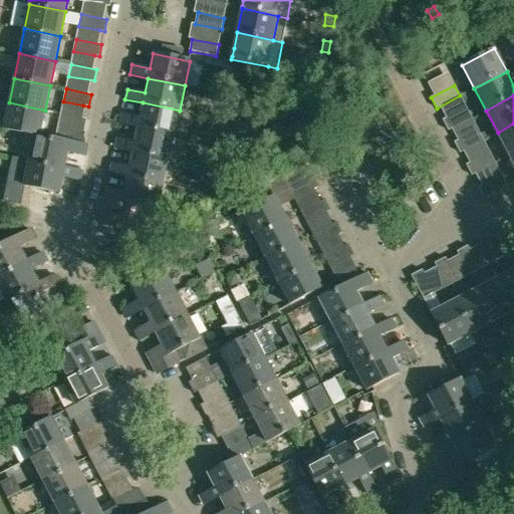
[(40,135),(45,110),(9,102),(3,129),(34,135),(39,137),(40,135)]
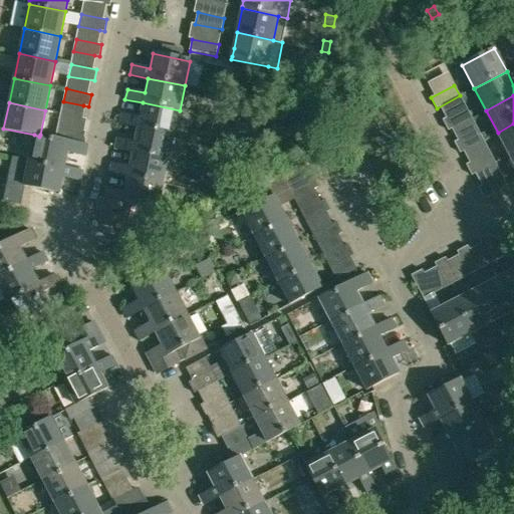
[(175,136),(180,110),(143,102),(140,117),(121,114),(119,124),(138,127),(175,136)]
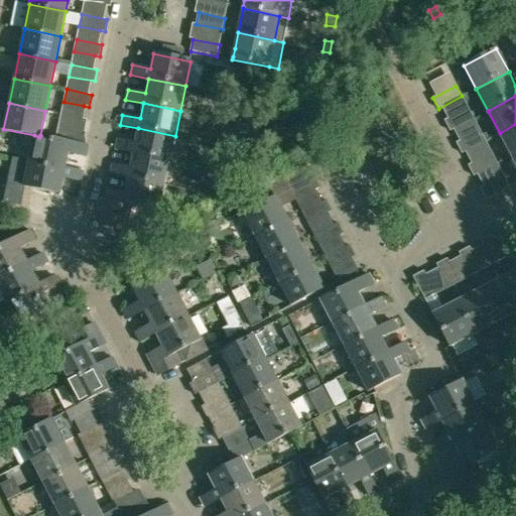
[(474,118),(468,108),(444,120),(449,130),(474,118)]
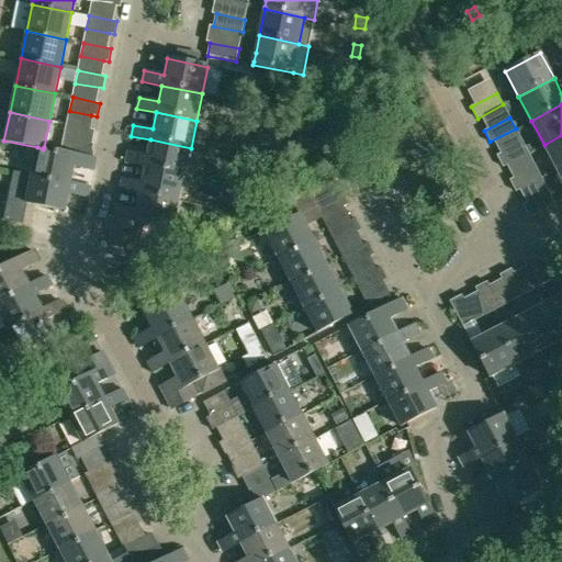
[(270,121),(268,134),(282,137),(284,124),(270,121)]
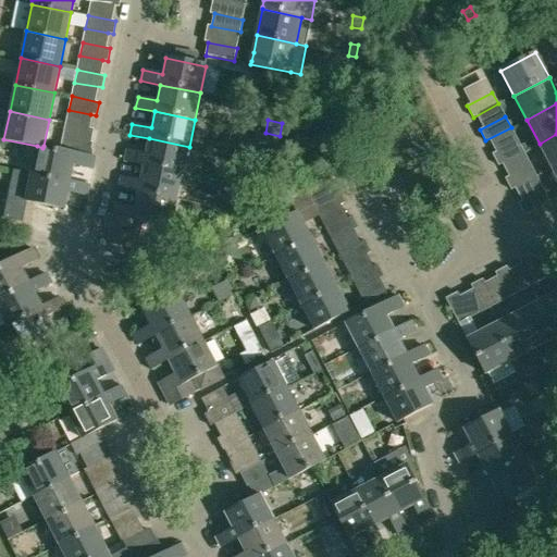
[(65,123),(63,136),(90,143),(94,128),(65,123)]
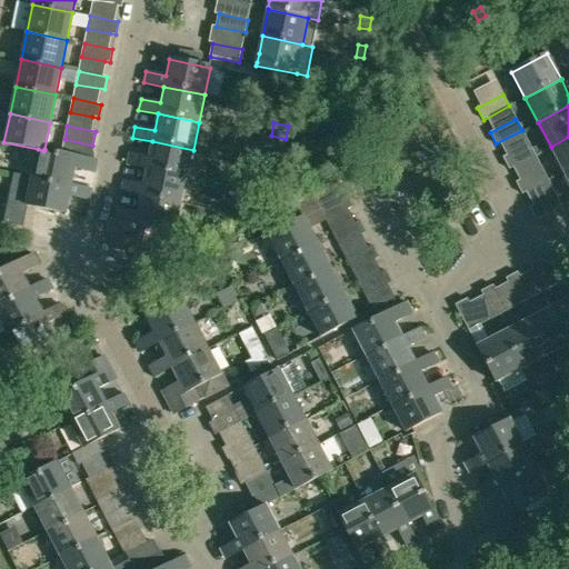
[(568,169),(568,137),(551,147),(563,172),(568,169)]
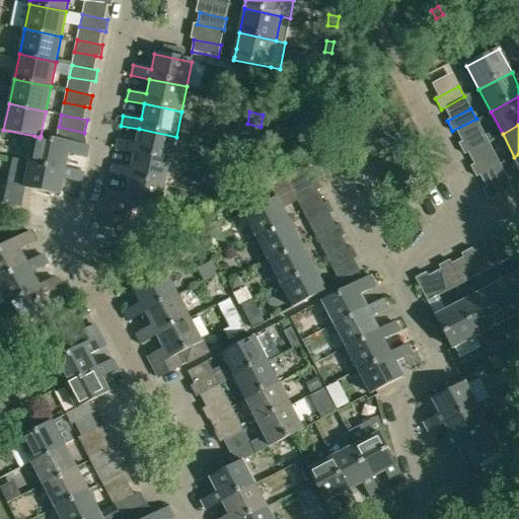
[(266,129),(252,127),(249,144),(263,146),(266,129)]
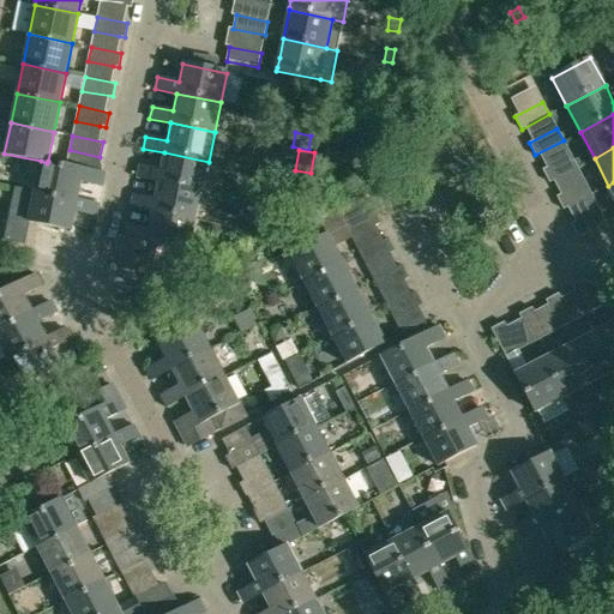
[(209,162),(164,152),(161,170),(140,166),(138,178),(158,182),(203,191),(209,162)]
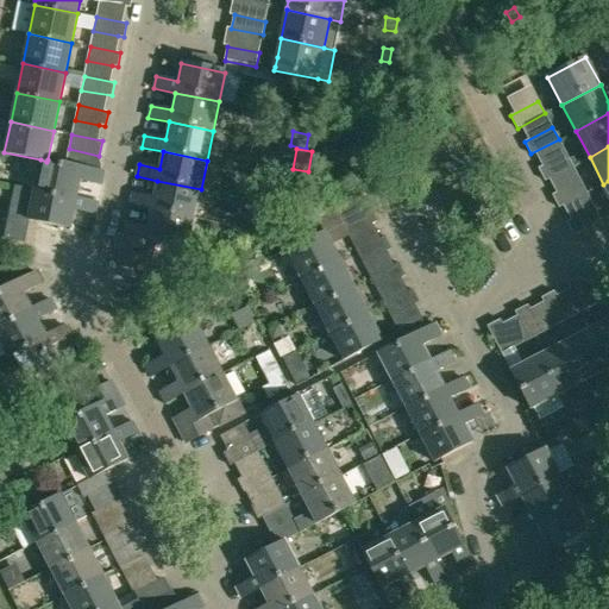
[(566,154),(542,167),(539,169),(545,181),(572,167),(566,154)]
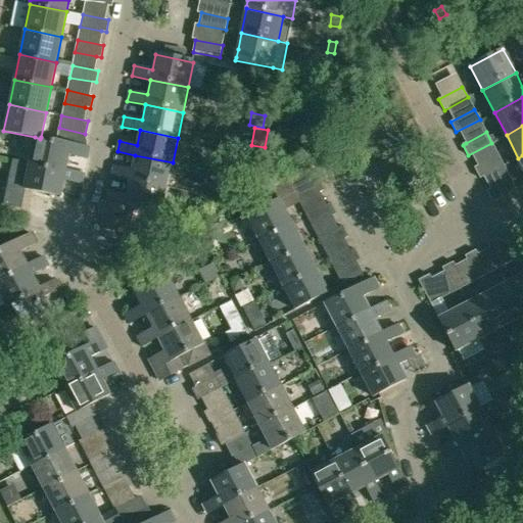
[(89,147),(57,140),(41,137),(40,139),(35,137),(30,162),(65,170),(68,155),(87,158),(89,147)]
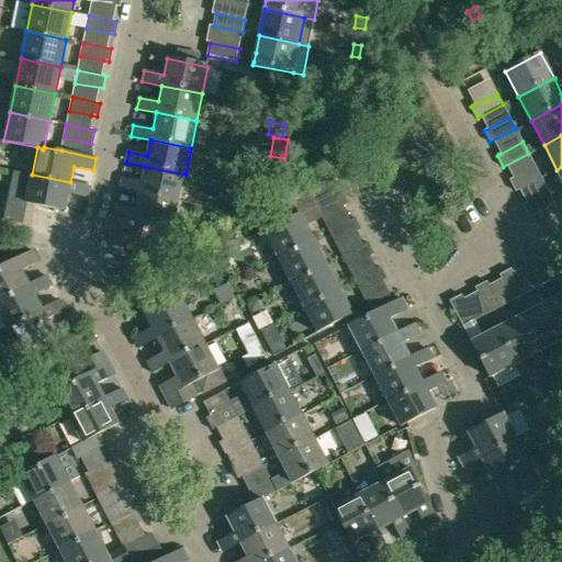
[(180,202),(186,175),(145,167),(142,182),(123,179),(121,190),(139,193),(180,202)]
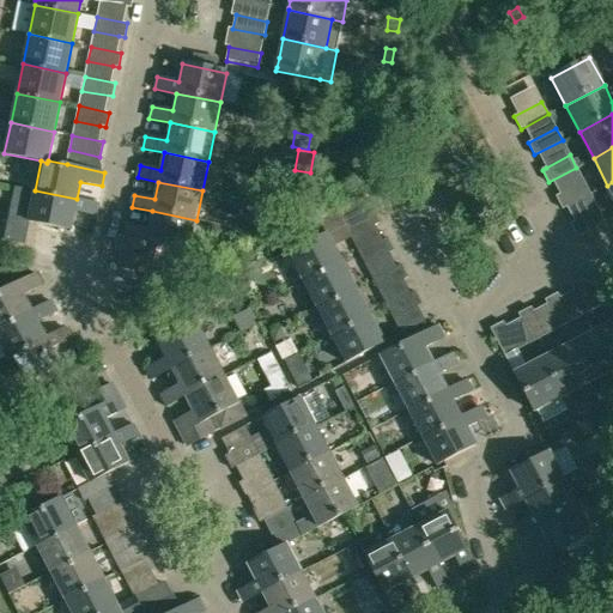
[(590,194),(584,182),(557,196),(563,208),(590,194)]
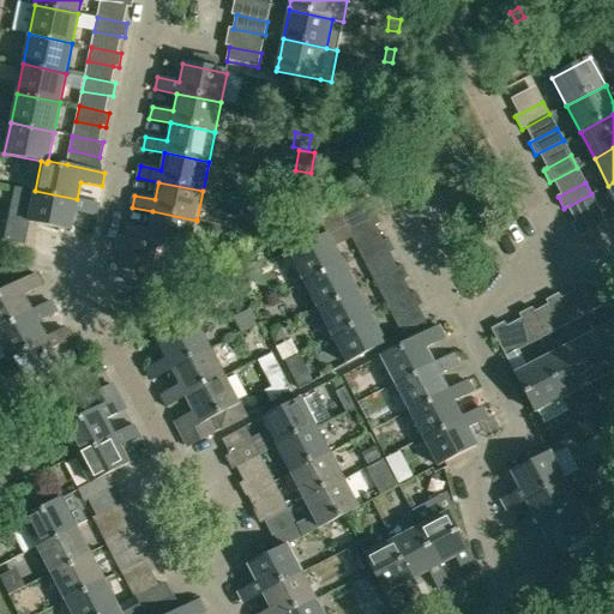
[(98,203),(77,199),(35,191),(28,222),(71,230),(74,212),(95,216),(98,203)]
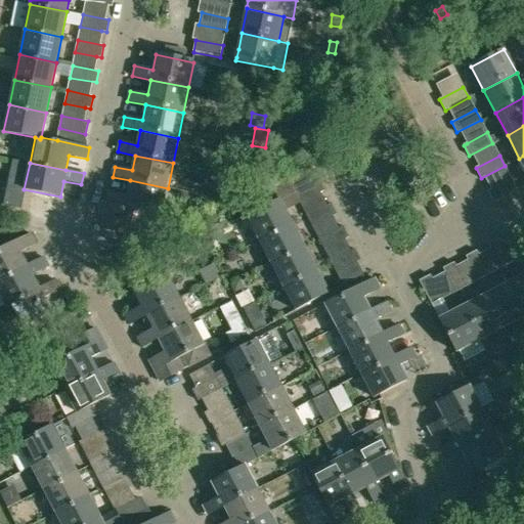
[(293,223),(286,210),(324,189),(311,165),(272,186),(279,200),(247,217),(259,241),(293,223)]
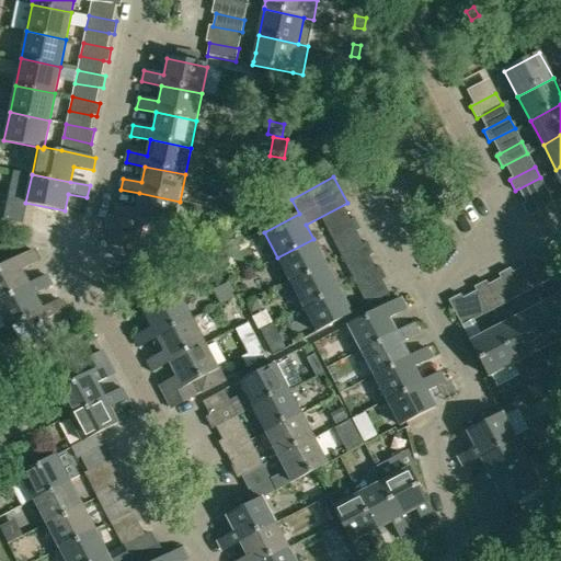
[(523,205),(528,216),(553,204),(548,192),(523,205)]
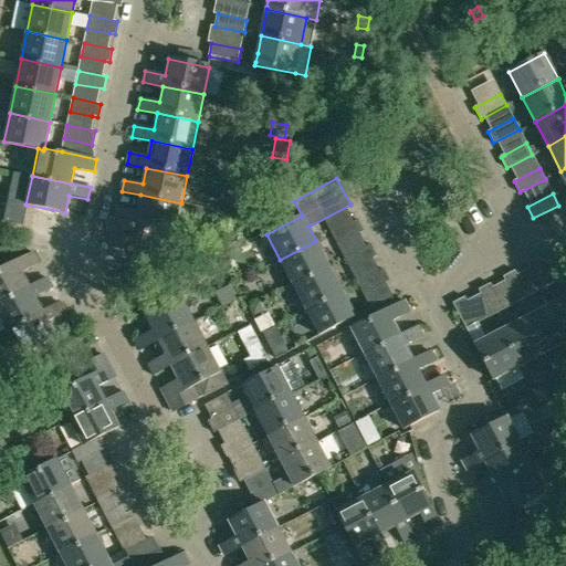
[(175,232),(181,203),(140,195),(137,210),(117,207),(113,232),(139,238),(142,226),(175,232)]
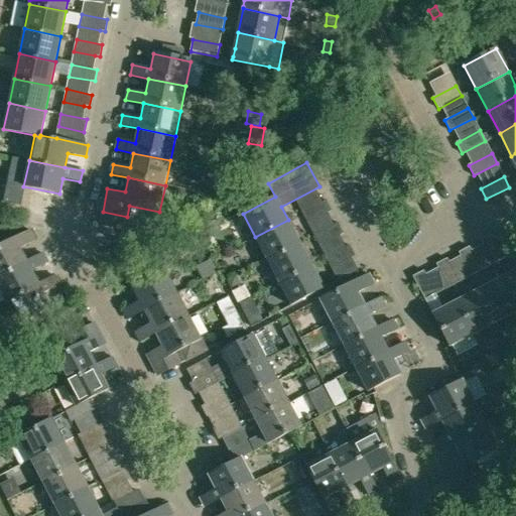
[(307,224),(328,213),(332,211),(326,200),(301,213),(307,224)]
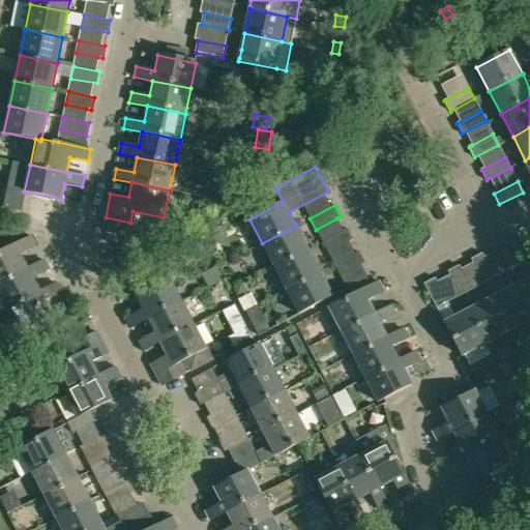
[(127,235),(130,223),(106,217),(102,230),(127,235)]
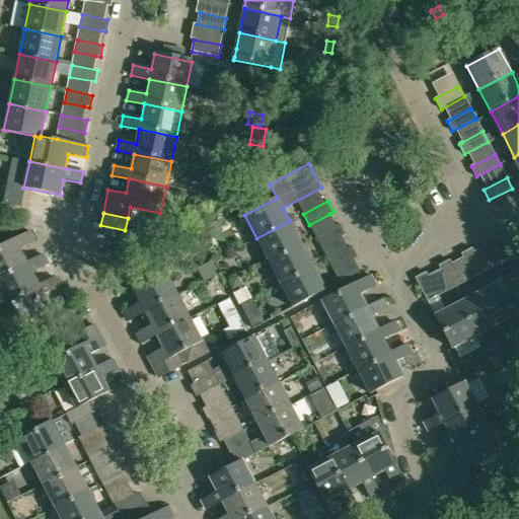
[(301,243),(290,221),(256,238),(268,261),(301,243)]
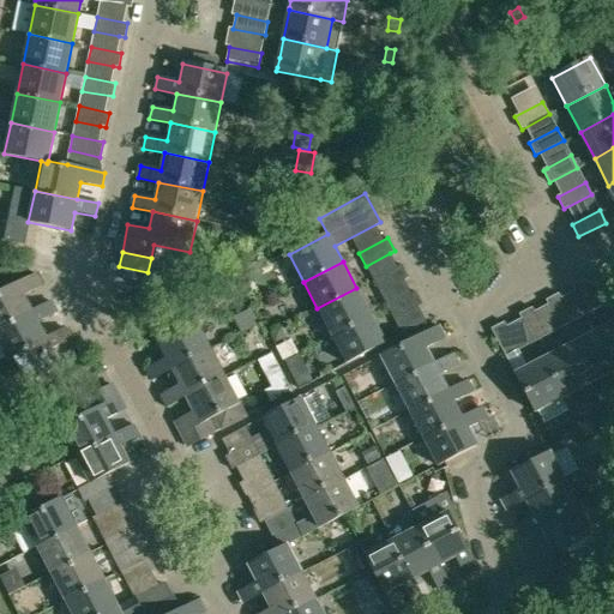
[(401,264),(373,280),(380,293),(408,277),(401,264)]
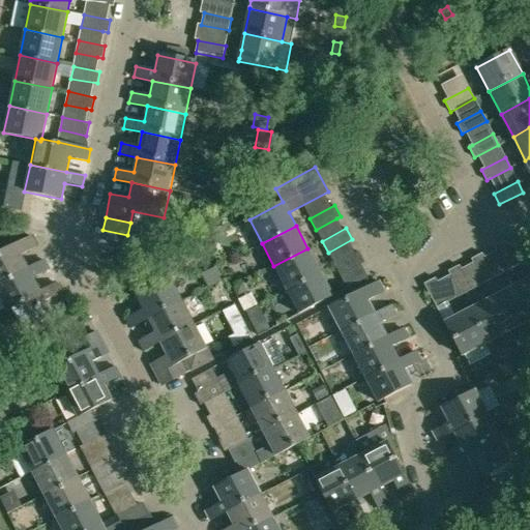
[(0,284),(28,269),(21,255),(36,246),(31,236),(30,237),(23,240),(0,252),(0,284)]
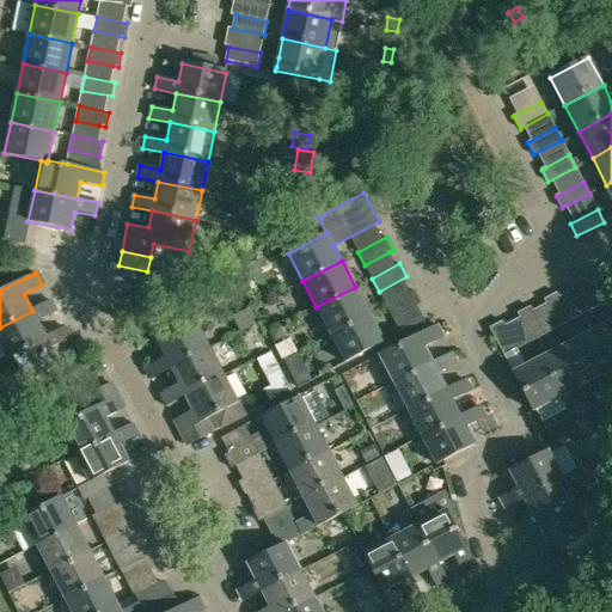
[(154,295),(159,276),(148,274),(145,294),(154,295)]
